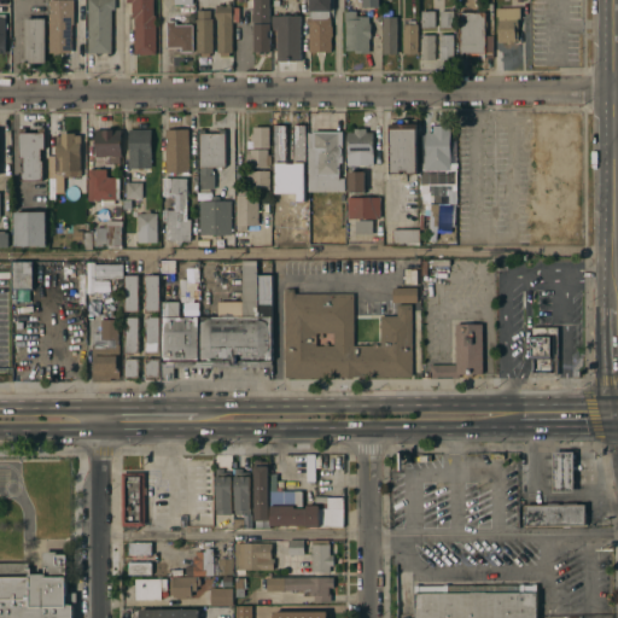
[(62,53),(62,56),(53,56),(53,53),(48,53),(48,0),(71,0),(71,17),(73,17),(73,25),(71,25),(71,53),(62,53)]
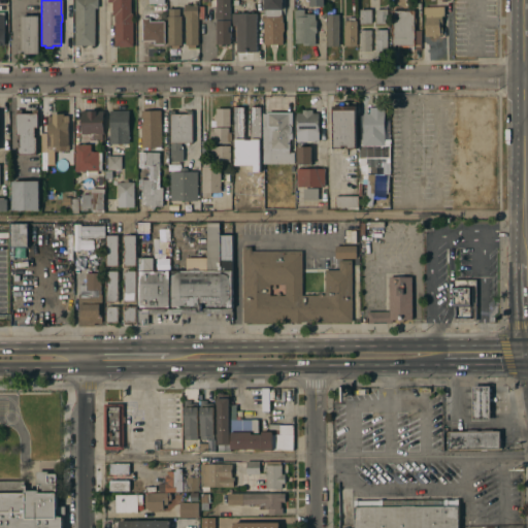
[(98,0),(98,8),(94,9),(95,46),(74,46),(74,0),(98,0)]
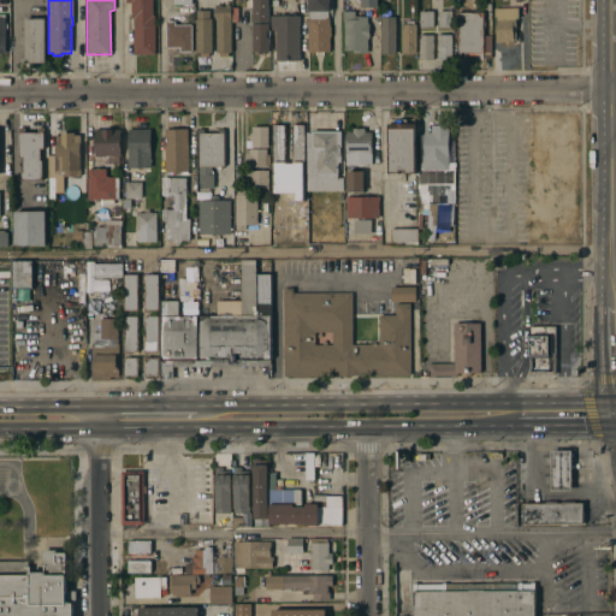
[(153,0),(153,16),(155,16),(155,55),(134,55),(134,18),(130,18),(130,4),(125,4),(125,0),(153,0)]
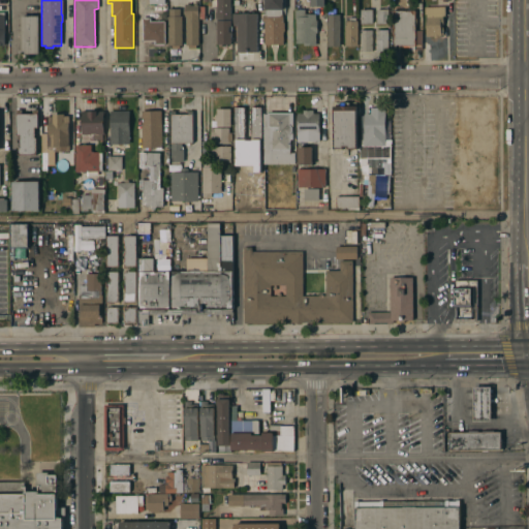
[(230,0),(230,33),(230,44),(226,44),(226,47),(221,47),(221,44),(217,44),(217,19),(215,19),(215,12),(216,12),(216,0),(230,0)]
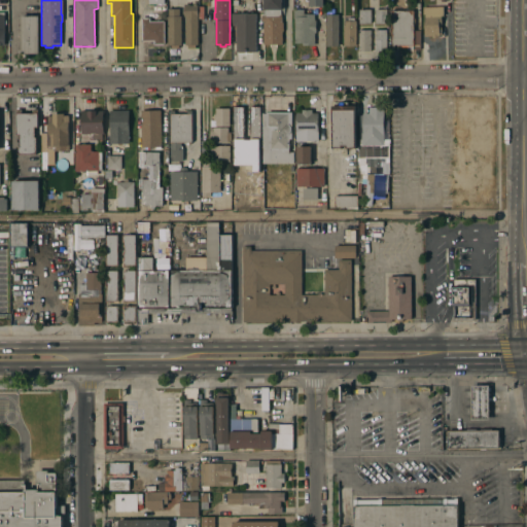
[(284,0),(284,7),(281,7),(281,23),(282,23),(282,31),(282,44),(262,44),(262,10),(264,10),(264,7),(262,7),(262,5),(264,5),(264,0),(284,0)]
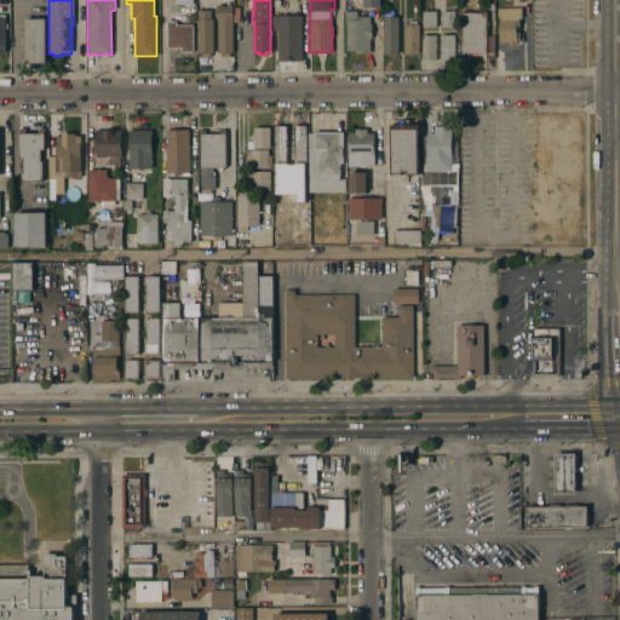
[(233,53),(230,53),(230,57),(222,57),(222,53),(218,53),(218,19),(217,19),(216,5),(222,5),(222,6),(227,6),(227,5),(230,5),(231,6),(233,6),(233,53)]
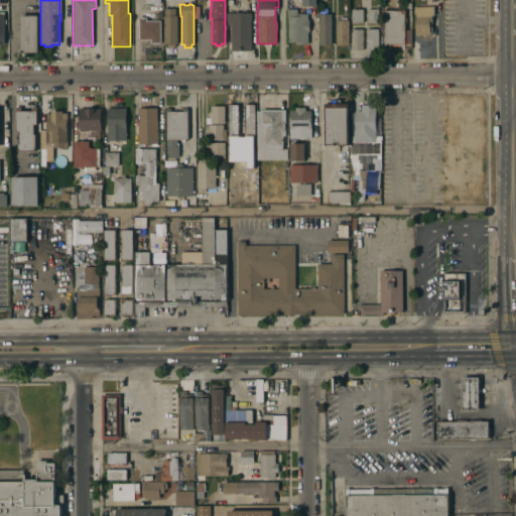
[(433,7),(434,16),(431,16),(432,34),(429,34),(430,36),(428,36),(428,37),(422,37),(422,35),(415,36),(415,14),(414,14),(414,7),(433,7)]
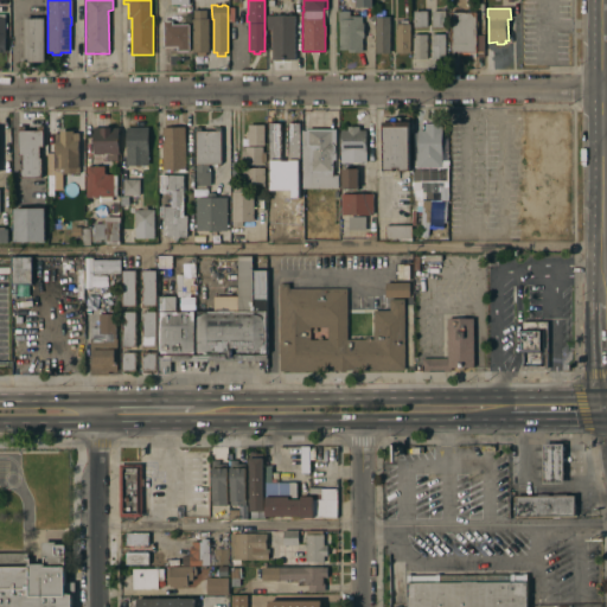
[(193,19),(193,11),(206,11),(206,19),(209,19),(209,52),(205,52),(205,56),(197,57),(197,52),(193,52),(192,19),(193,19)]
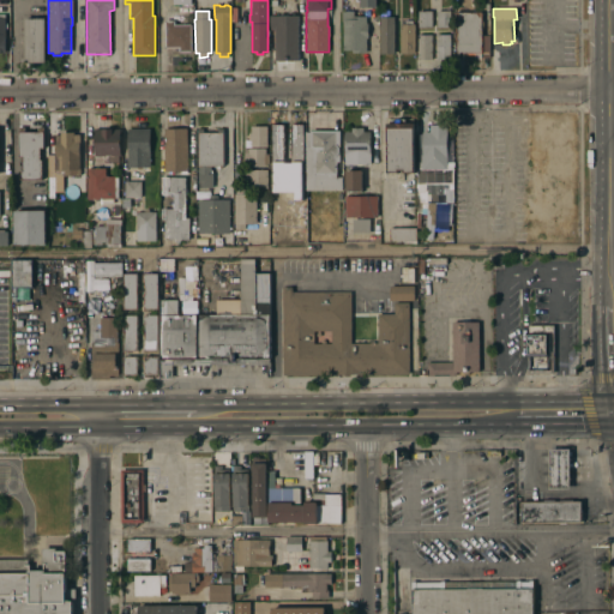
[(366,24),(368,24),(368,38),(366,38),(367,53),(351,53),(351,50),(343,50),(343,22),(342,22),(342,11),(354,11),(354,16),(366,16),(366,24)]
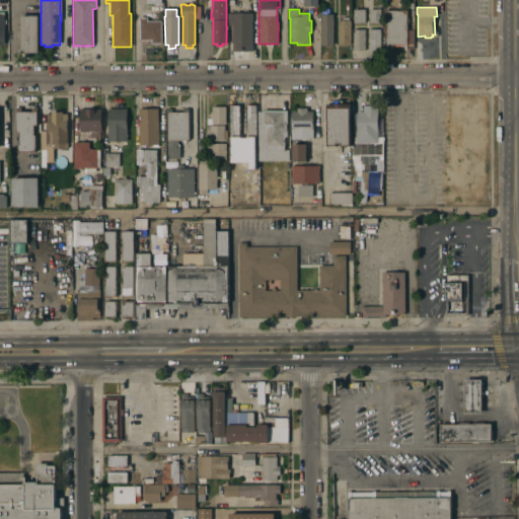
[(369,10),(380,9),(380,23),(369,23),(369,10)]
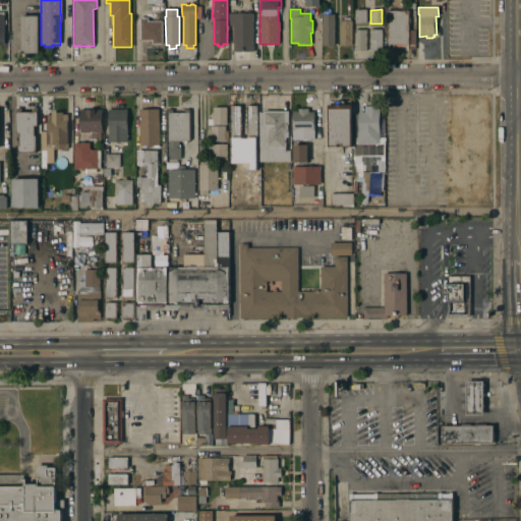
[(366,23),(354,23),(354,10),(366,10),(366,23)]
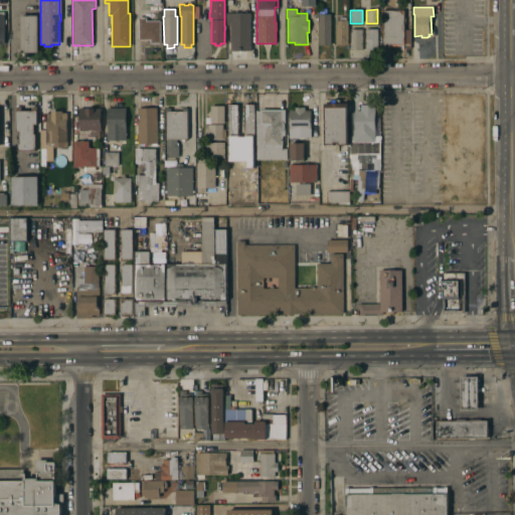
[(403,29),(410,29),(410,49),(398,49),(398,46),(388,46),(388,49),(383,49),(382,11),(403,10),(403,29)]
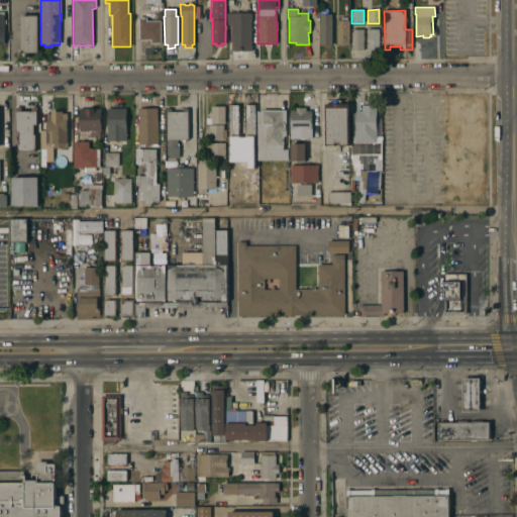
[(251,52),(231,52),(231,26),(227,26),(227,22),(226,22),(226,13),(250,13),(251,52)]
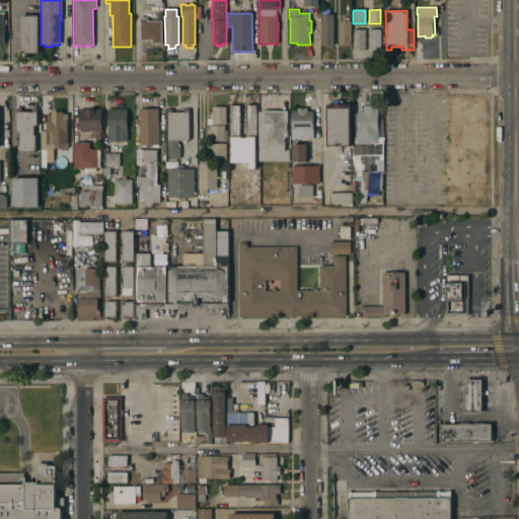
[(334,46),(320,46),(320,14),(332,14),(334,46)]
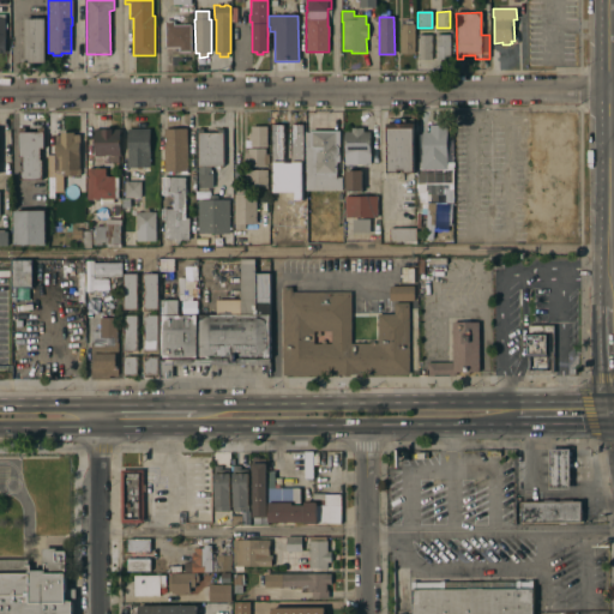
[(44,62),(22,62),(22,59),(24,59),(24,19),(44,19),(44,62)]
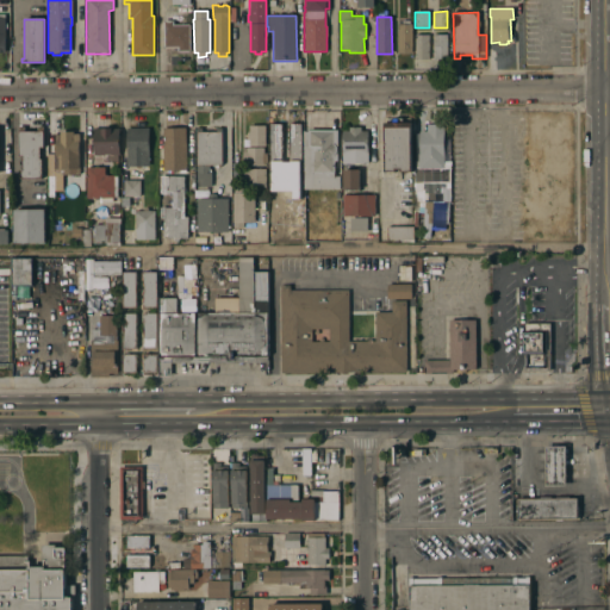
[(191,53),(178,53),(178,50),(174,50),(174,48),(163,49),(163,20),(173,20),(173,22),(174,22),(175,25),(190,25),(191,53)]
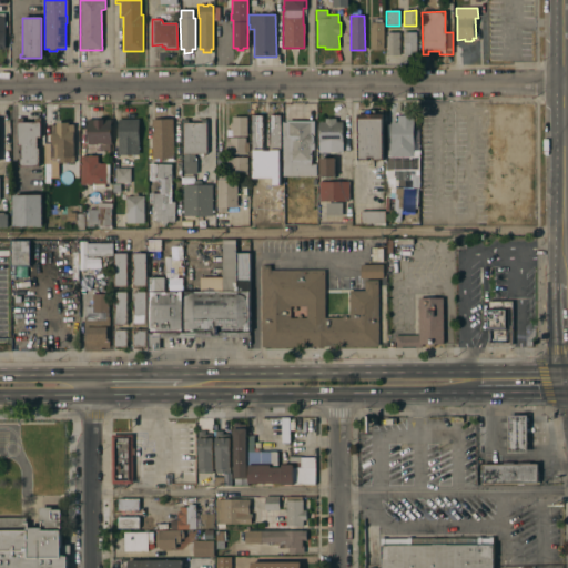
[(384,50),(371,50),(369,22),(374,22),(374,19),(382,19),(382,22),(383,22),(384,50)]
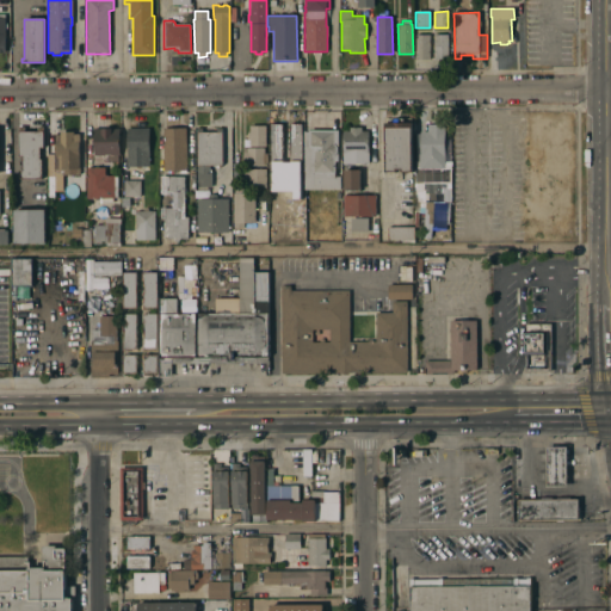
[(430,35),(430,61),(415,60),(415,35),(430,35)]
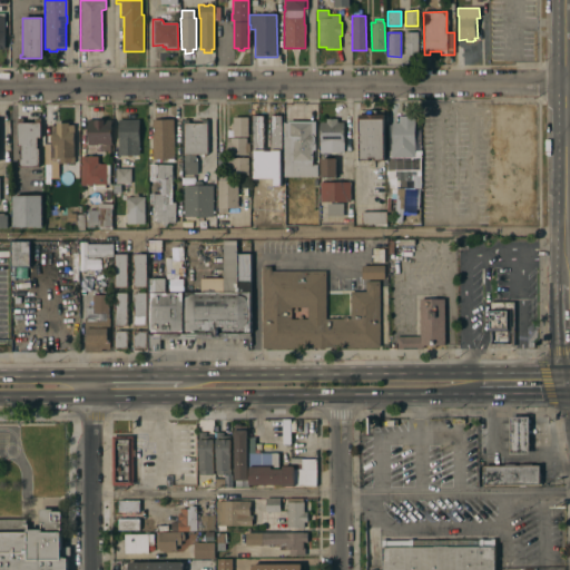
[(418,32),(418,57),(405,57),(405,32),(418,32)]
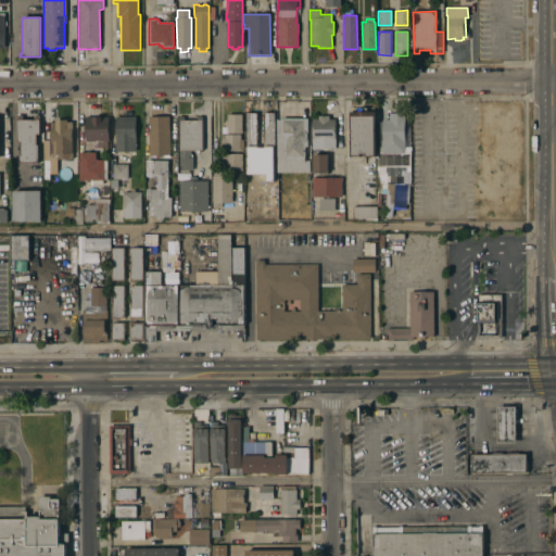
[(478,130),(478,101),(496,101),(495,130),(478,130)]
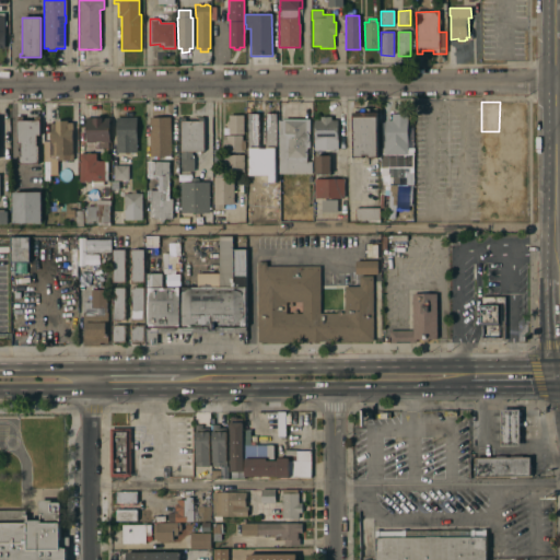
[(508,103),(526,103),(526,132),(508,132),(508,103)]
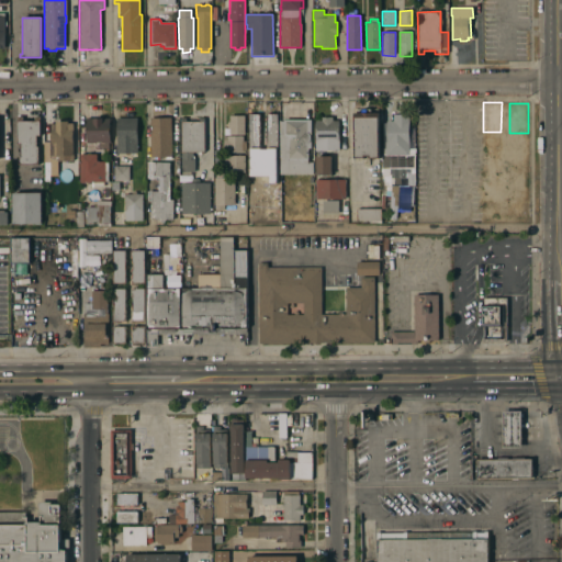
[(352,114),(360,113),(360,110),(370,110),(370,113),(378,113),(378,159),(368,159),(368,156),(363,156),(363,159),(353,159),(352,114)]
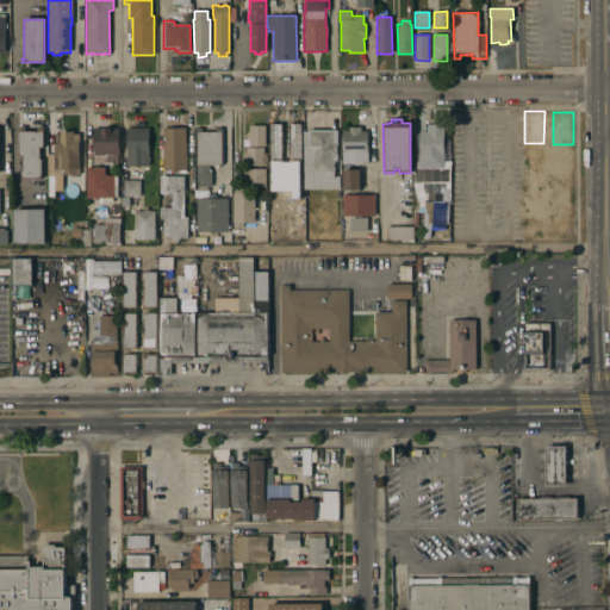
[(268,125),(281,125),(281,129),(282,131),(281,131),(281,155),(282,155),(282,157),(281,157),(281,162),(269,162),(268,125)]
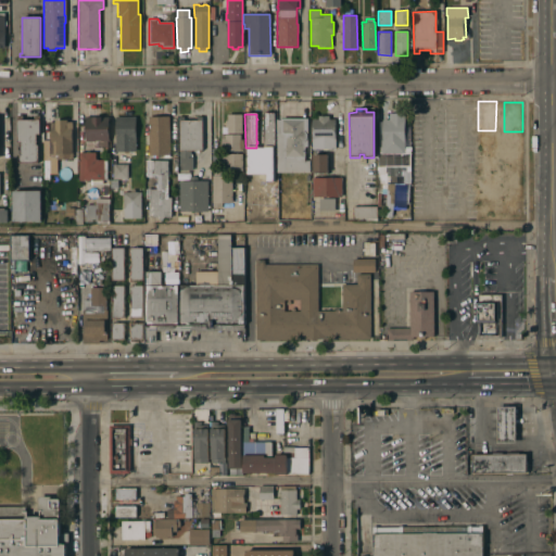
[(263,144),(262,144),(262,140),(263,140),(263,121),(262,121),(262,117),(263,117),(262,114),(274,114),(274,148),(263,148),(263,144)]
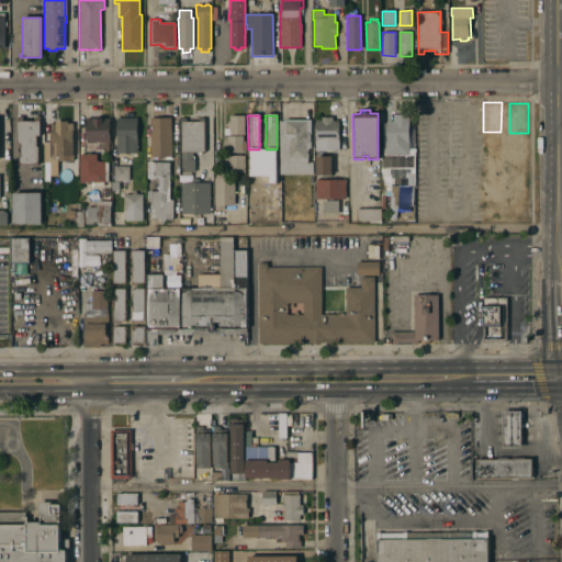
[(380,163),(380,115),(409,115),(408,143),(411,143),(411,145),(414,145),(414,150),(415,150),(414,190),(409,190),(409,187),(407,187),(407,184),(405,184),(405,177),(403,177),(403,172),(391,171),(390,179),(396,179),(396,186),(397,186),(397,217),(390,217),(390,195),(384,195),(384,209),(380,208),(381,163),(380,163)]
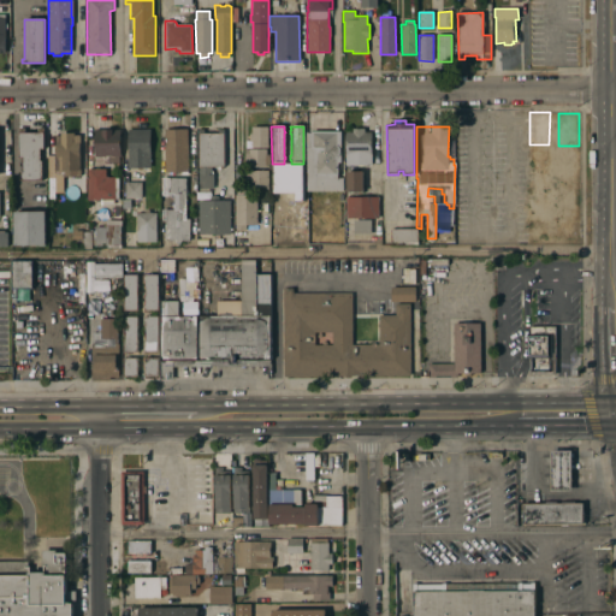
[(267,128),(267,148),(250,148),(250,142),(249,142),(249,135),(250,135),(250,128),(267,128)]
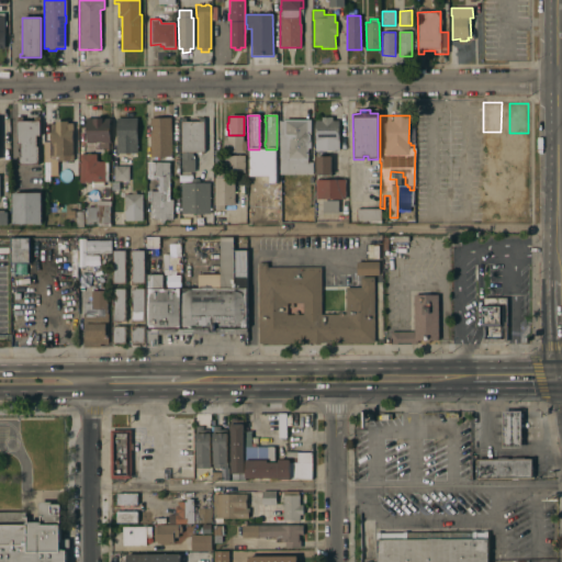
[(338,152),(315,152),(314,122),(321,122),(321,117),(332,117),(332,121),(338,121),(338,152)]
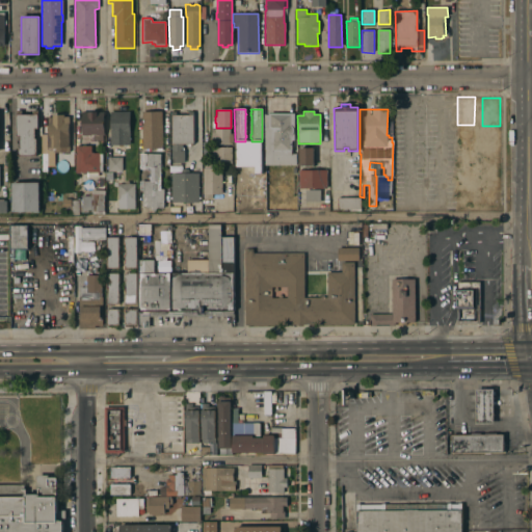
[(104,135),(102,135),(102,141),(89,141),(89,136),(81,136),(80,113),(103,112),(104,135)]
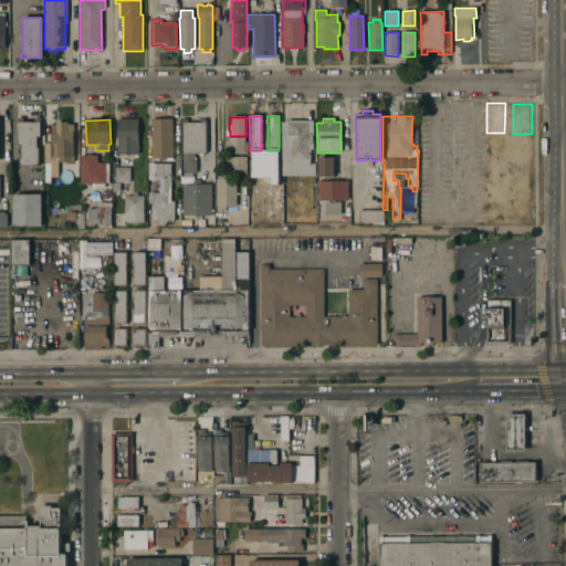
[(137,159),(132,159),(132,156),(116,156),(116,119),(137,119),(137,159)]
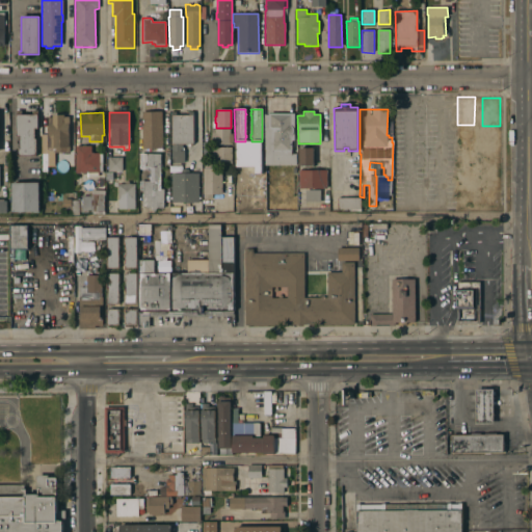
[(162,149),(141,150),(140,112),(161,112),(162,149)]
